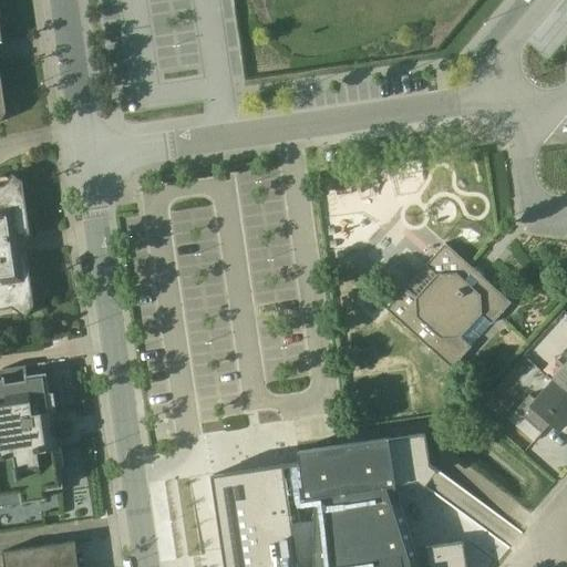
[(20,182),(10,175),(1,186),(0,186),(0,317),(18,315),(23,318),(31,306),(24,255),(14,255),(21,246),(11,237),(27,235),(28,235),(20,182)]
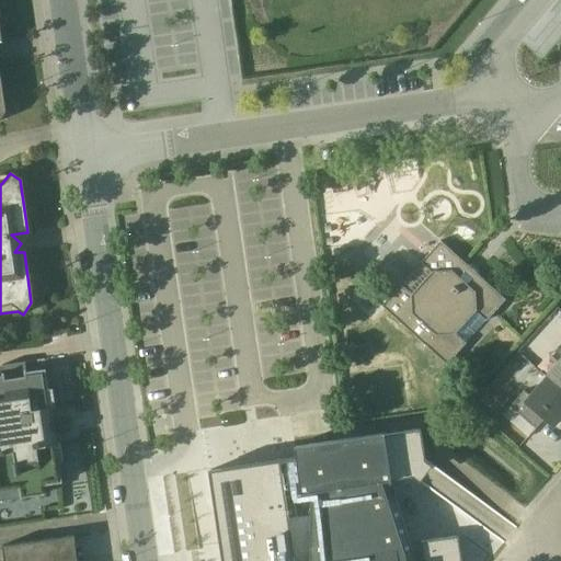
[(400,285),(379,307),(446,366),(505,300),(473,273),(439,241),(420,263),(419,262),(415,265),(410,268),(404,274),(401,278),(399,283),(400,285)]
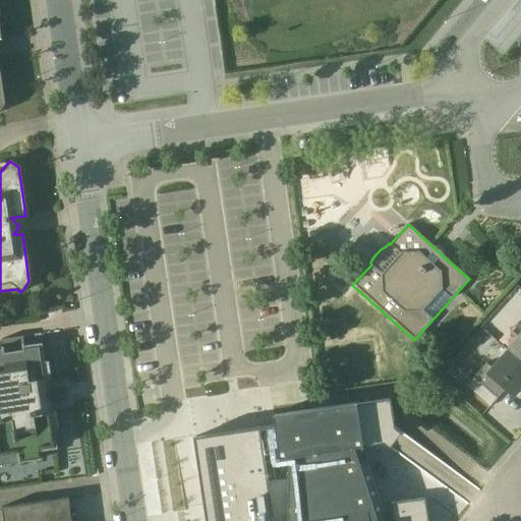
[(505,349),(520,364),(520,323),(516,328),(520,331),(505,349)]
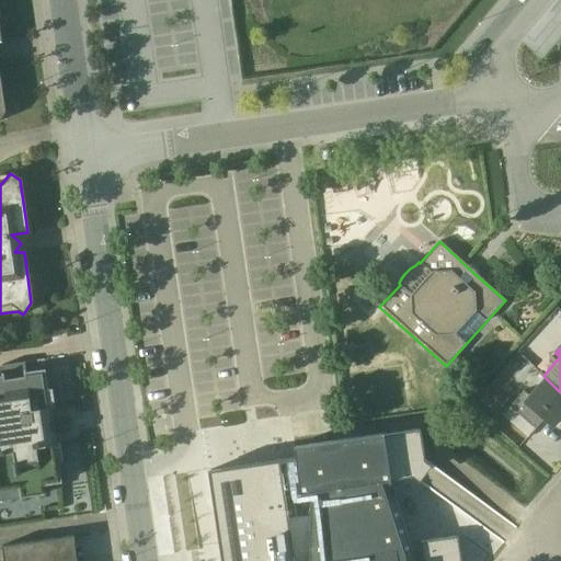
[(516,355),(501,371),(514,384),(529,367),(516,355)]
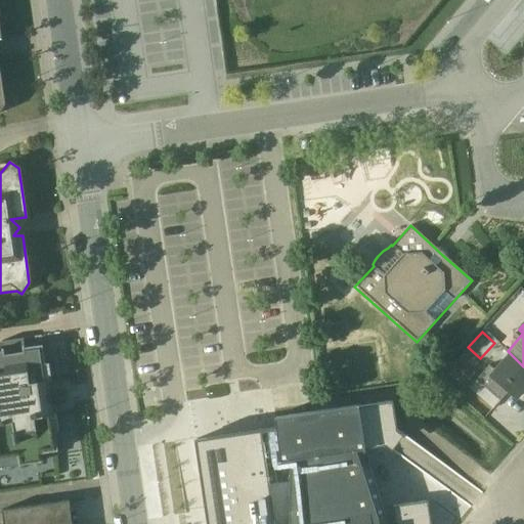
[(0,404),(49,398),(49,396),(44,392),(40,393),(39,383),(51,381),(48,363),(45,363),(42,345),(22,348),(22,351),(4,354),(3,350),(2,350),(0,350),(0,404)]
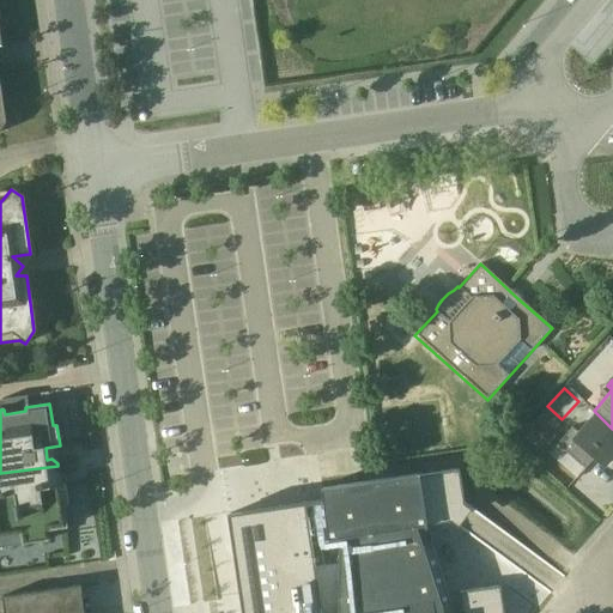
[(602,469),(612,456),(612,429),(594,411),(589,406),(546,454),(575,480),(592,460),(602,469)]
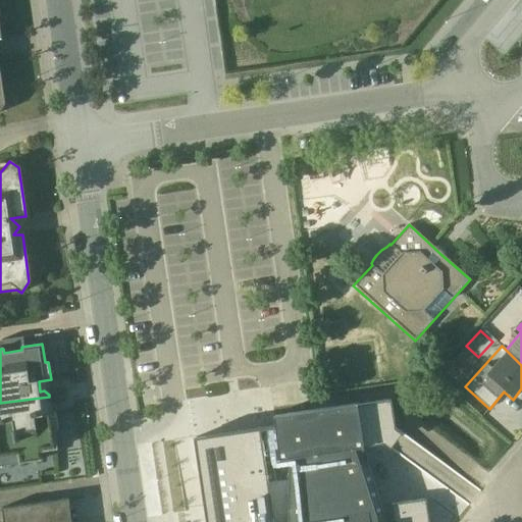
[(49,397),(0,403),(0,466),(41,461),(40,453),(57,450),(54,431),(58,430),(55,413),(55,412),(43,413),(42,404),(46,403),(49,398),(49,397)]
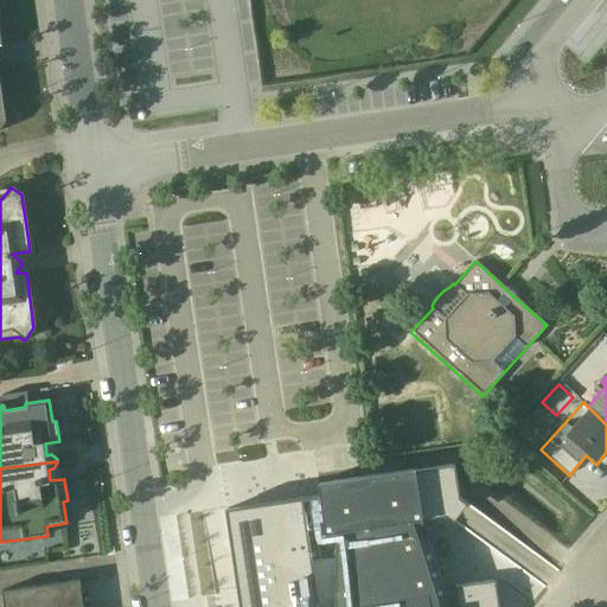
[(225,506),(240,606),(497,606),(493,581),(454,587),(457,606),(438,606),(438,602),(410,521),(445,516),(452,522),(466,504),(458,498),(453,465),(317,484),(320,492),(225,506)]
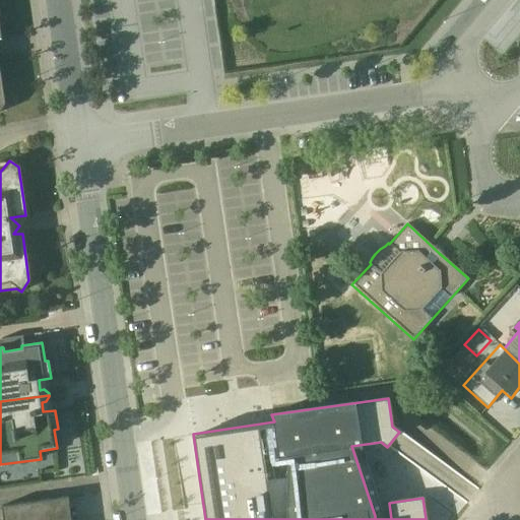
[(69,519),(66,498),(1,507),(3,519),(69,519)]
